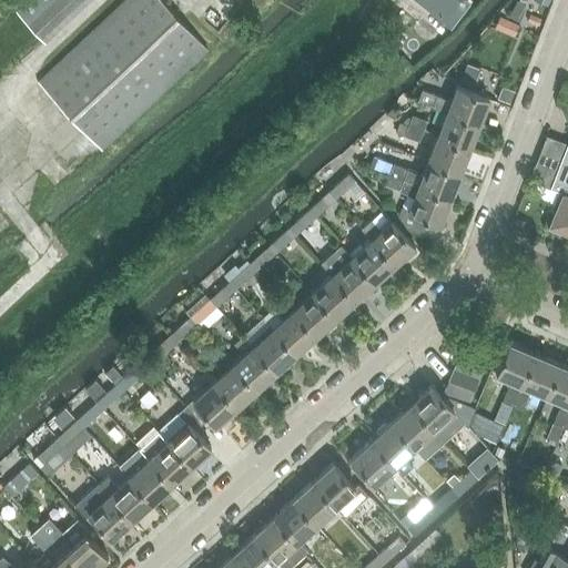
[(22,0),(14,8),(46,40),(88,0),(22,0)]
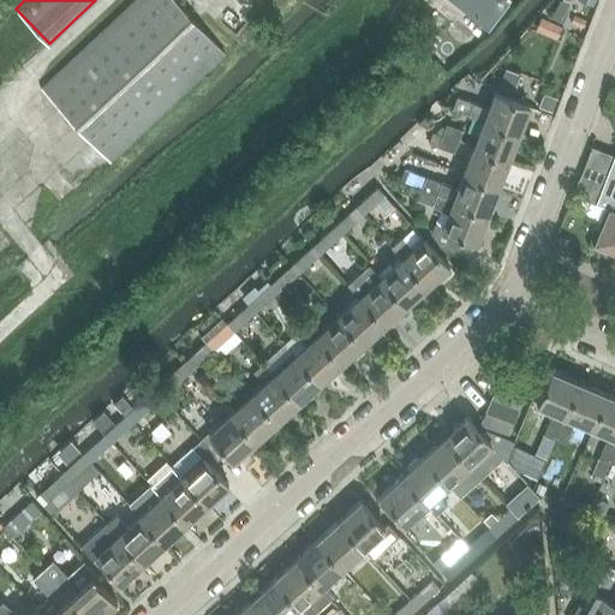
[(132,0),(40,88),(107,159),(109,162),(226,53),(175,0),(132,0)]
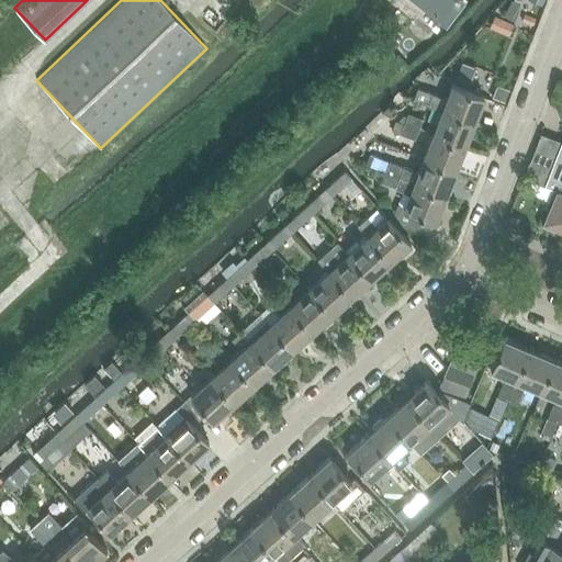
[(427,68),(412,82),(414,85),(417,88),(412,100),(427,105),(431,93),(420,89),(435,77),(431,72),(427,68)]
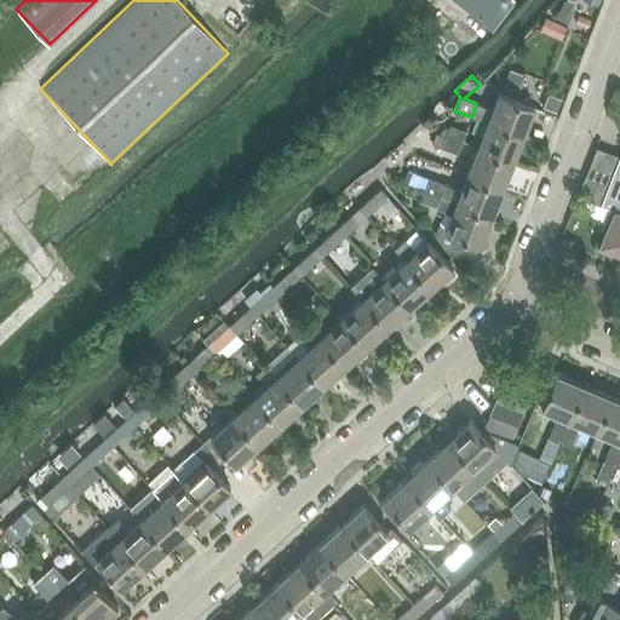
[(498,92),(487,121),(522,135),(533,107),(498,92)]
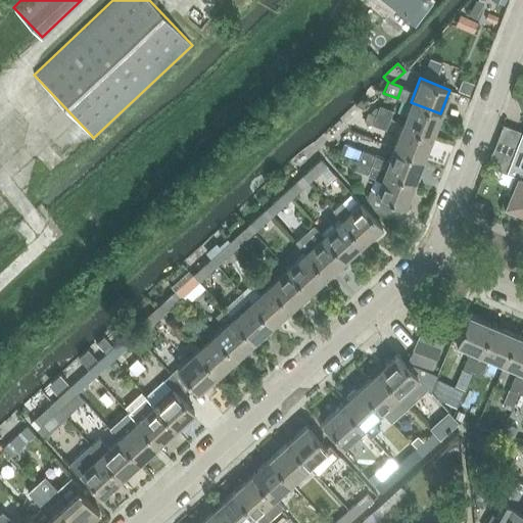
[(432,136),(440,113),(411,102),(401,125),(432,136)]
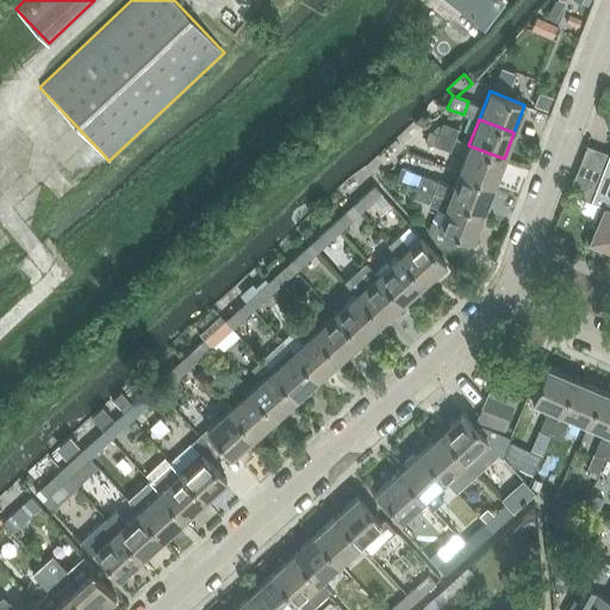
[(454,139),(459,129),(442,122),(437,134),(454,139)]
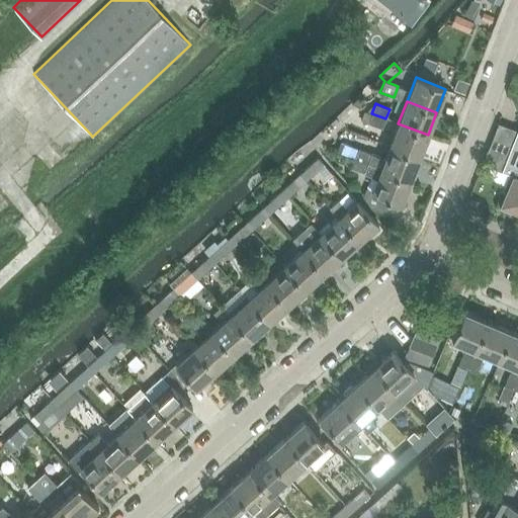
[(385,118),(371,113),(364,110),(361,120),(368,122),(381,128),(385,118)]
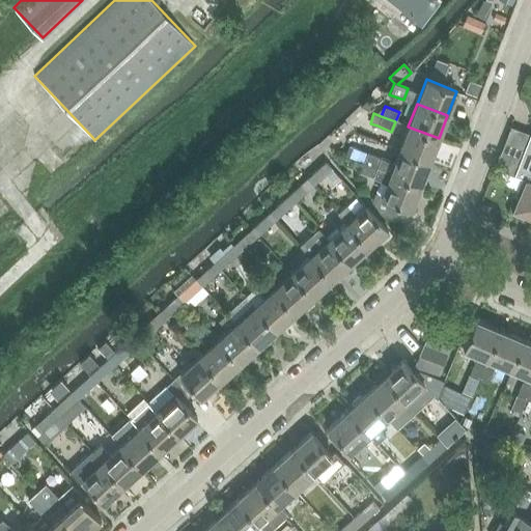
[(429,162),(439,138),(408,127),(398,150),(429,162)]
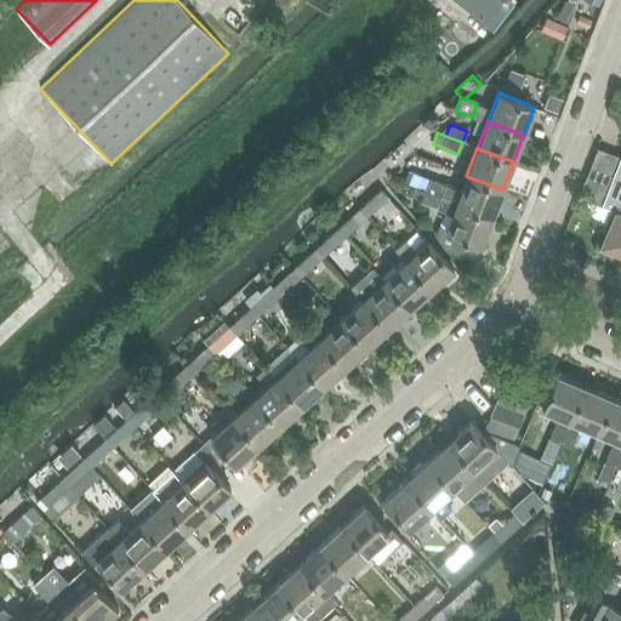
[(620,159),(619,159),(610,183),(620,187),(620,159)]
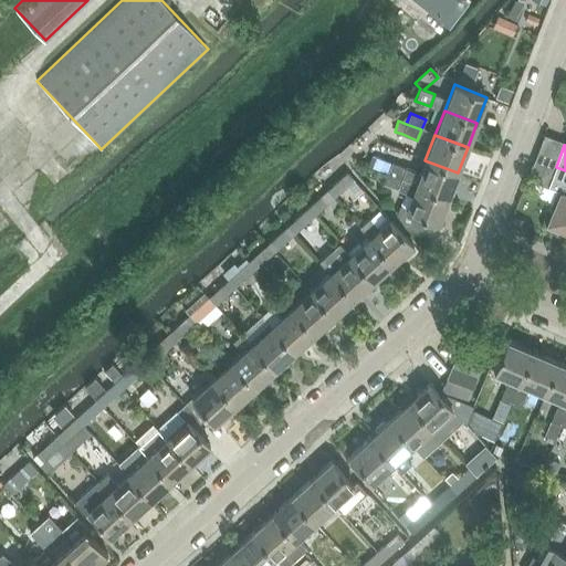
[(458,173),(425,160),(420,174),(390,163),(385,161),(380,171),(386,174),(449,198),(458,173)]
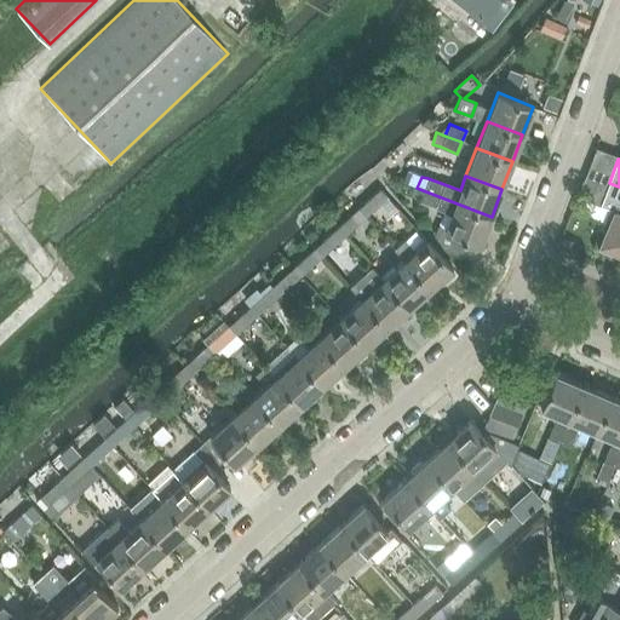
[(619,210),(619,187),(609,183),(600,205),(613,211),(597,246),(619,256),(619,212),(619,210)]
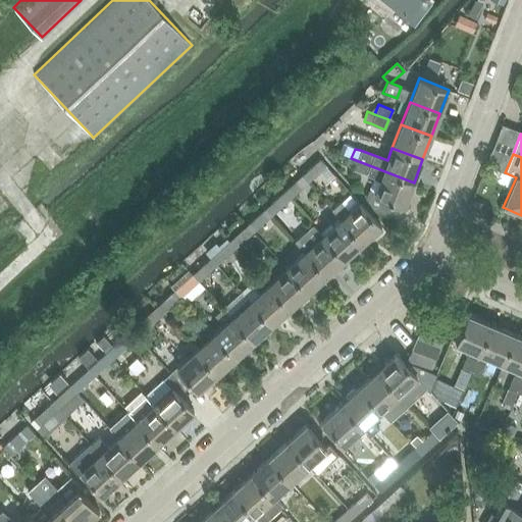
[(320,158),(301,175),(308,184),(327,165),(320,158)]
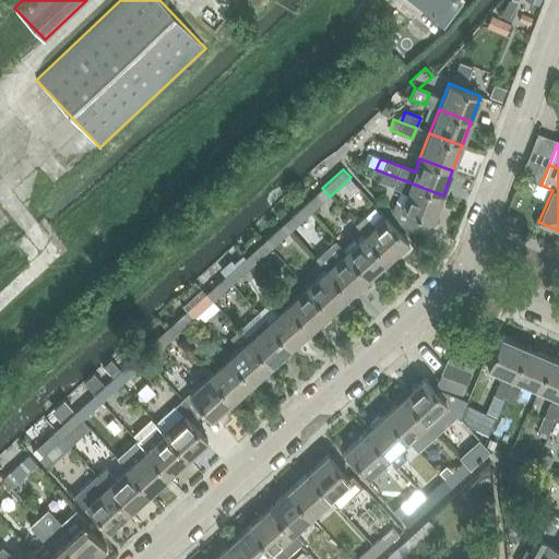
[(433,221),(443,195),(381,171),(378,181),(392,187),(392,188),(406,193),(402,205),(395,203),(391,213),(391,214),(400,224),(416,229),(421,216),(433,221)]
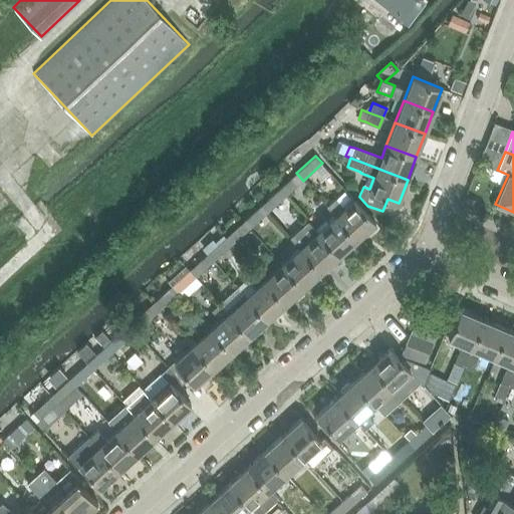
[(303,181),(296,173),(278,189),(285,197),(303,181)]
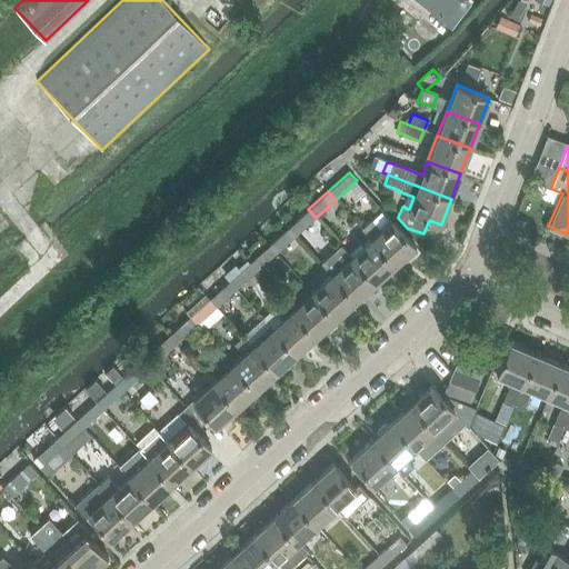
[(316,218),(308,209),(288,228),(296,237),(316,218)]
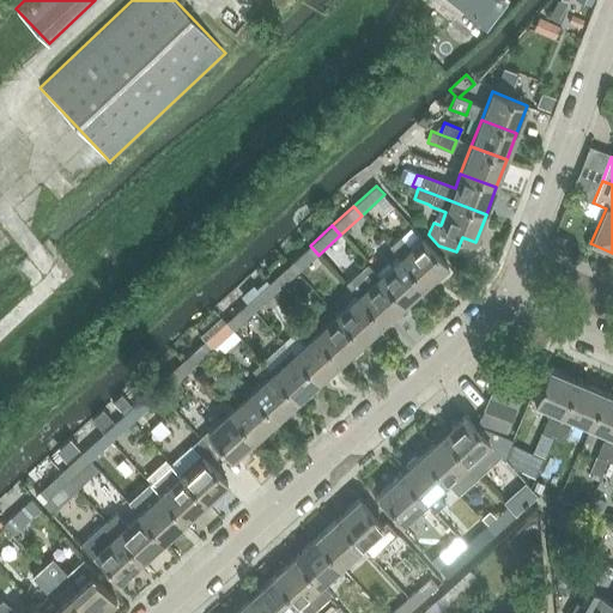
[(412,228),(389,247),(400,258),(425,285),(434,278),(437,281),(447,272),(443,268),(445,266),(412,228)]
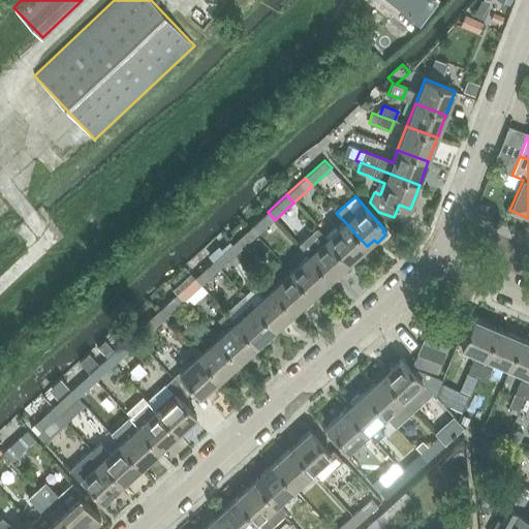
[(275,220),(268,212),(250,227),(256,236),(275,220)]
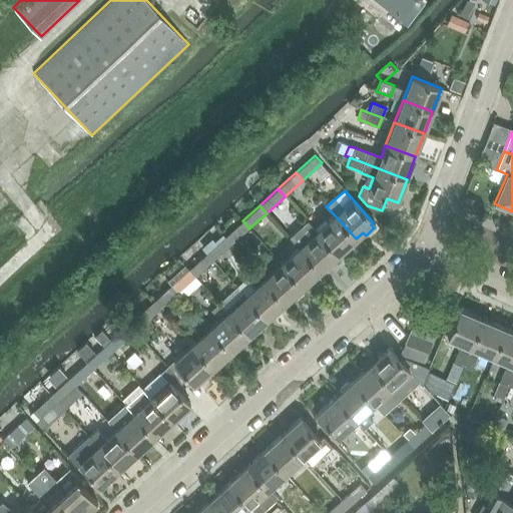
[(335,215),(317,231),(338,254),(356,238),(335,215)]
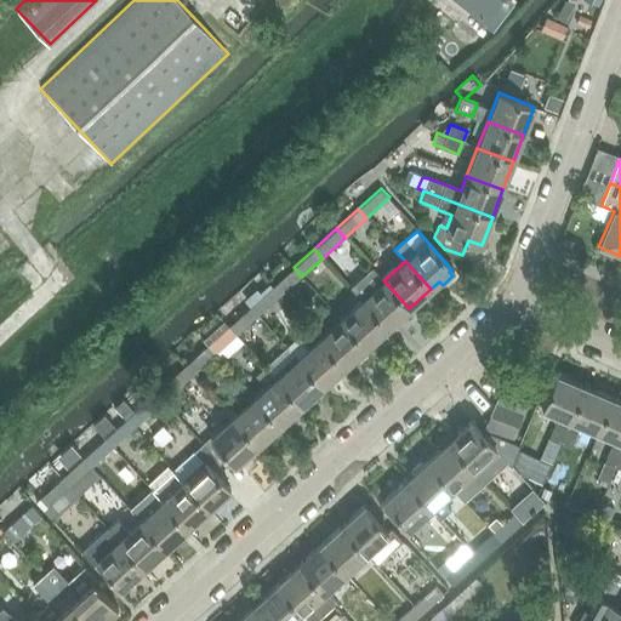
[(301,277),(294,267),(272,286),(269,284),(268,285),(279,297),(301,277)]
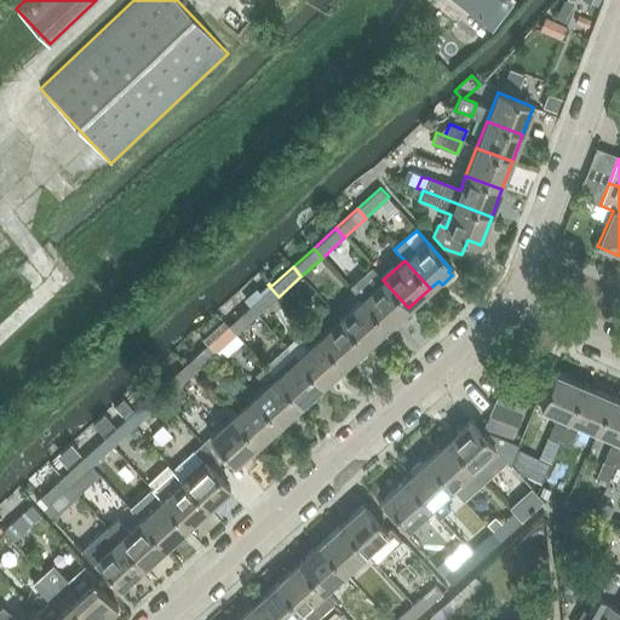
[(386,328),(408,308),(383,280),(361,300),(386,328)]
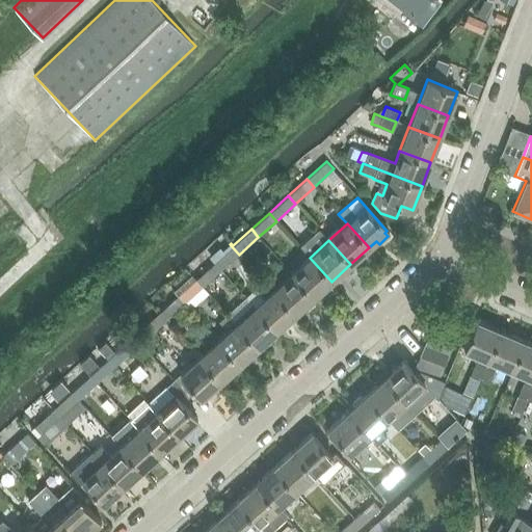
[(239,255),(230,244),(223,250),(220,247),(209,257),(214,263),(213,263),(220,271),(239,255)]
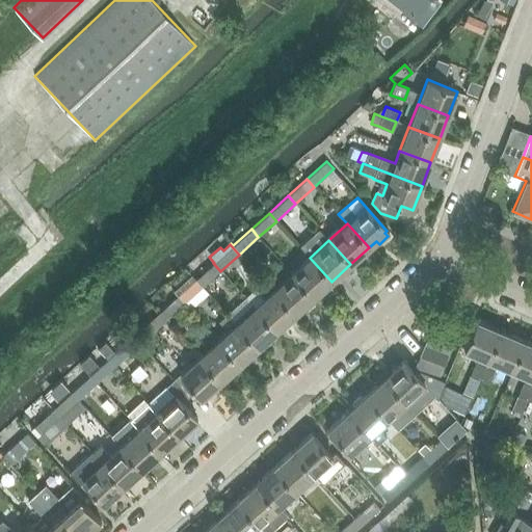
[(331,282),(310,258),(291,273),(313,298),(331,282)]
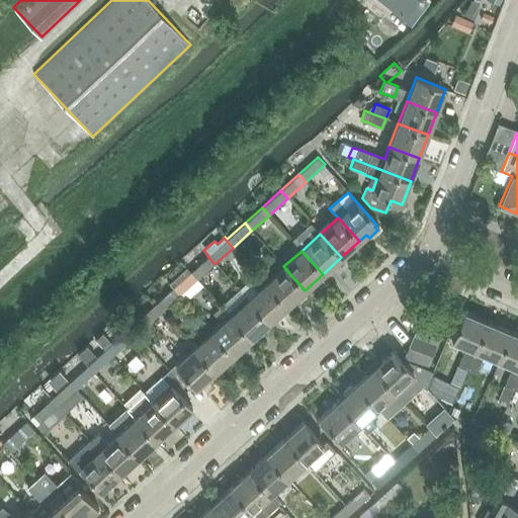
[(214,264),(207,256),(190,272),(197,280),(214,264)]
